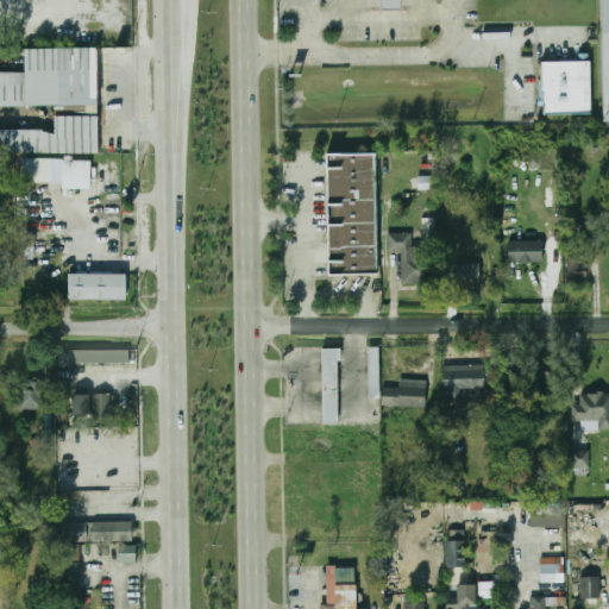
[(401,8),(400,0),(381,0),(382,10),(401,8)]
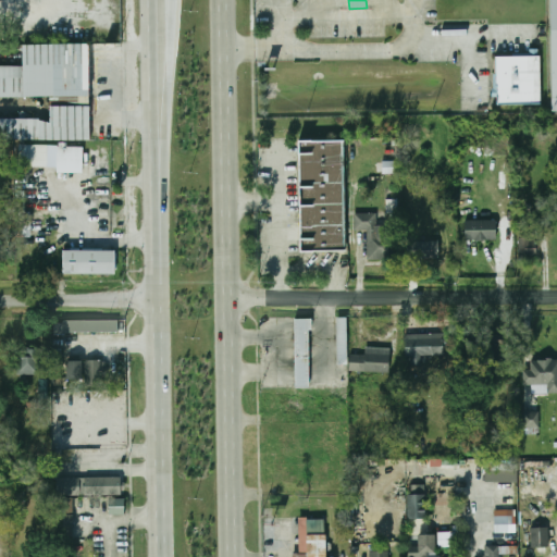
[(88,45),(22,45),(22,66),(0,66),(0,98),(88,98),(88,45)]
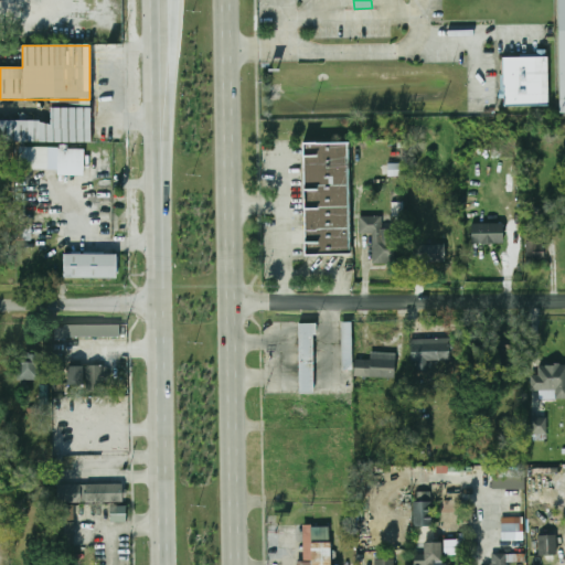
[(548,106),(548,57),(502,57),(502,106),(548,106)]
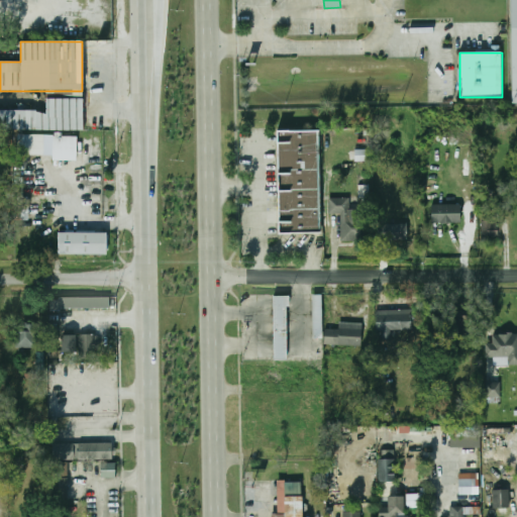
[(0,129),(68,130),(68,99),(45,99),(45,111),(0,110),(0,129)]
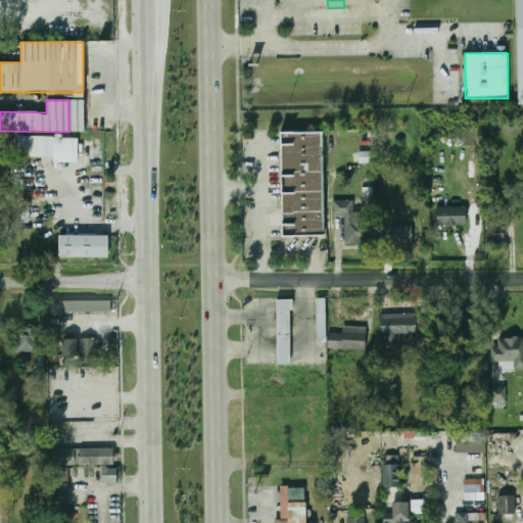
[(456,145),(478,145),(478,131),(456,131),(456,145)]
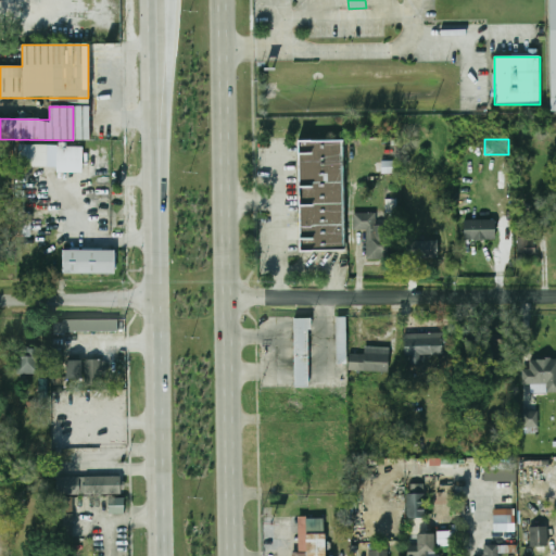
[(300,141),(346,140),(350,250),(303,251),(300,141)]
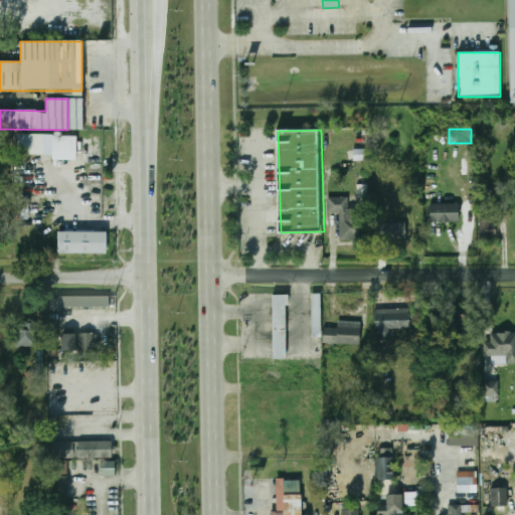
[(52,154),(52,135),(16,135),(16,154),(52,154)]
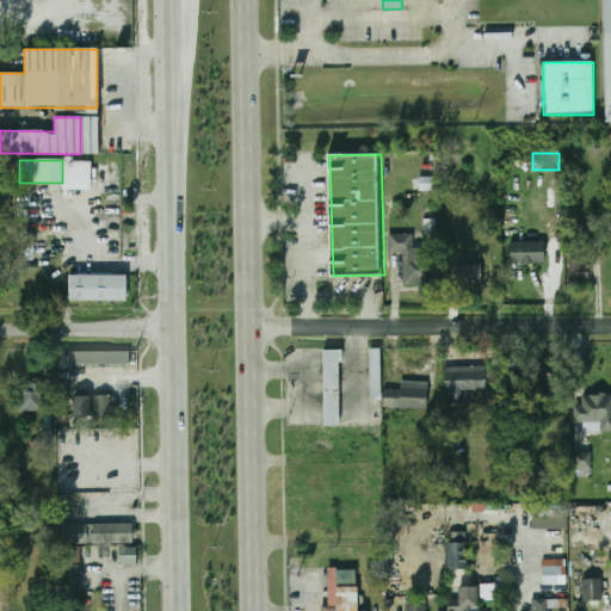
[(413,234),(389,235),(389,253),(403,253),(403,285),(427,285),(426,258),(413,258),(413,234)]
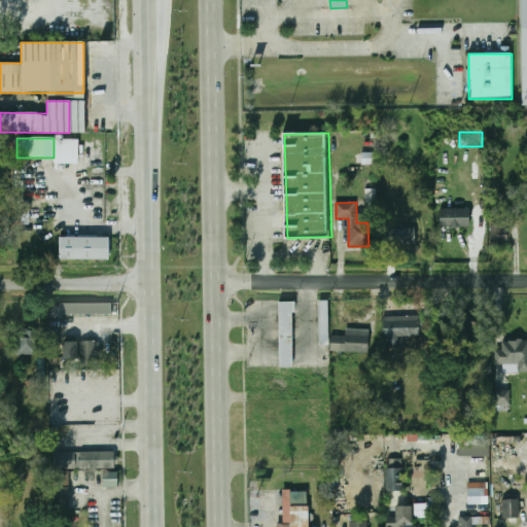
[(469,208),(438,208),(438,226),(469,226),(469,208)]
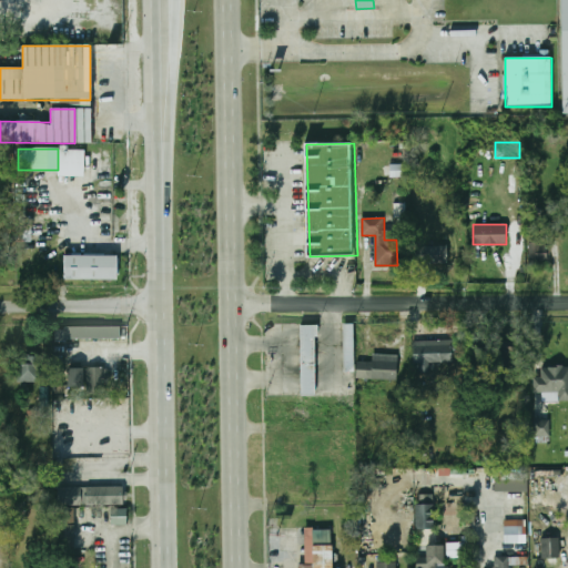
[(529,265),(545,265),(545,243),(529,243),(529,265)]
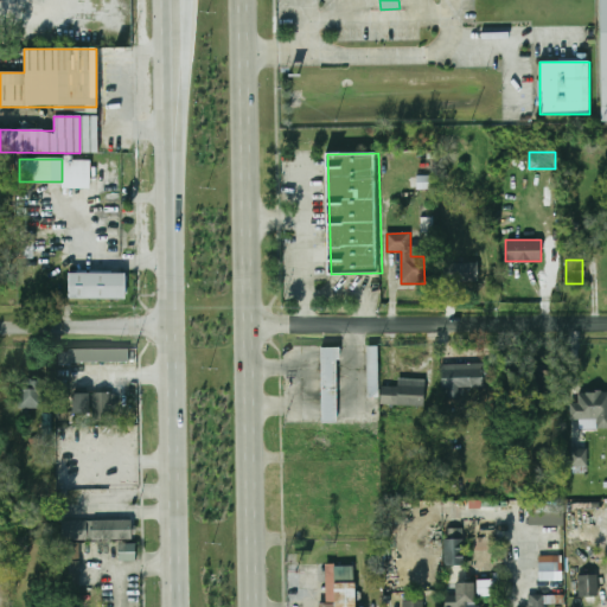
[(478,280),(478,263),(442,263),(442,280),(478,280)]
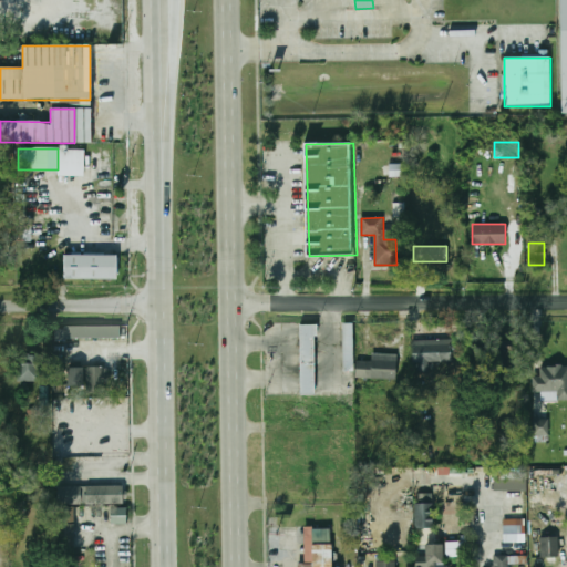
[(64,256),(120,256),(120,281),(64,281),(64,256)]
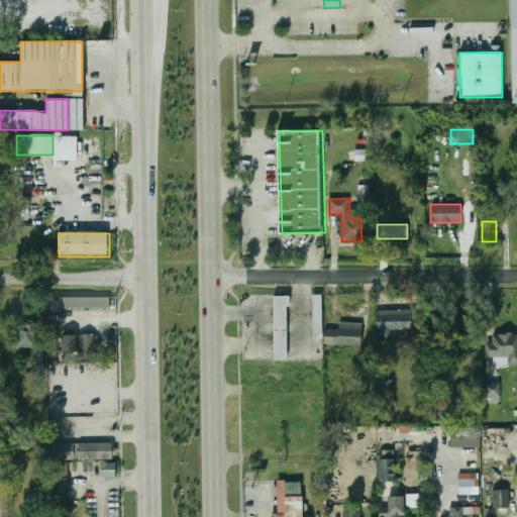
[(313,334),(322,334),(322,295),(313,295),(313,334)]
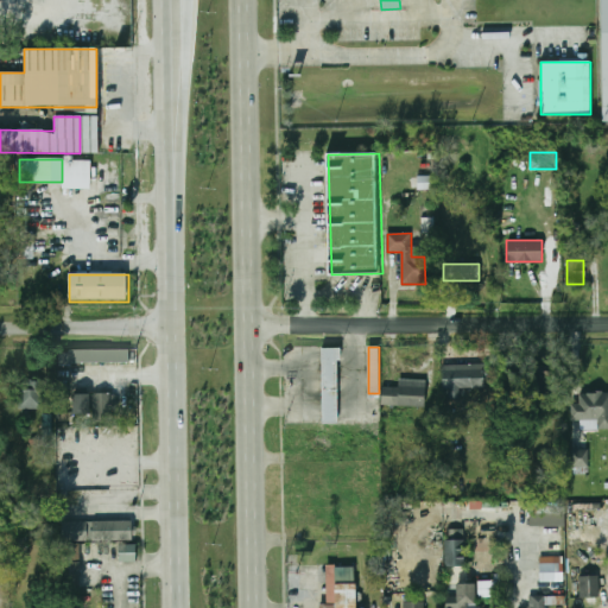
[(337,349),(321,349),(321,424),(337,424),(337,349)]
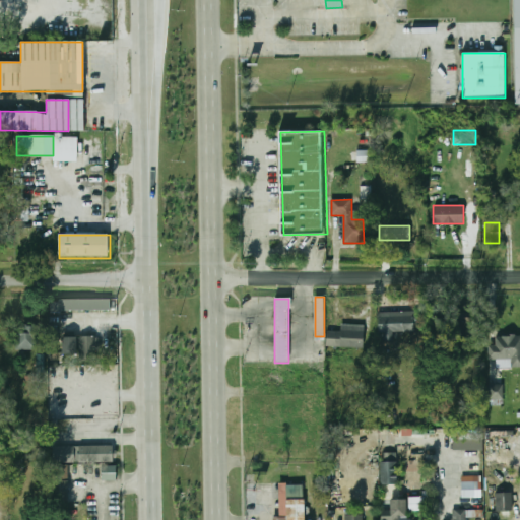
[(52,300),(52,311),(111,311),(111,300),(52,300)]
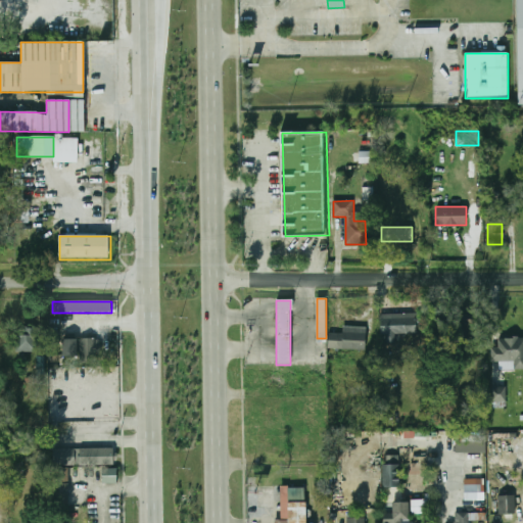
[(379,335),(387,335),(387,343),(396,343),(396,335),(418,335),(418,315),(379,315),(379,335)]
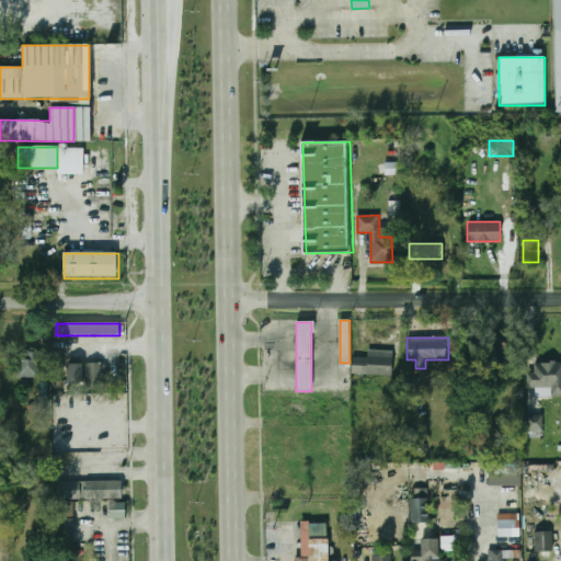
[(507,343),(489,342),(489,366),(507,367),(507,343)]
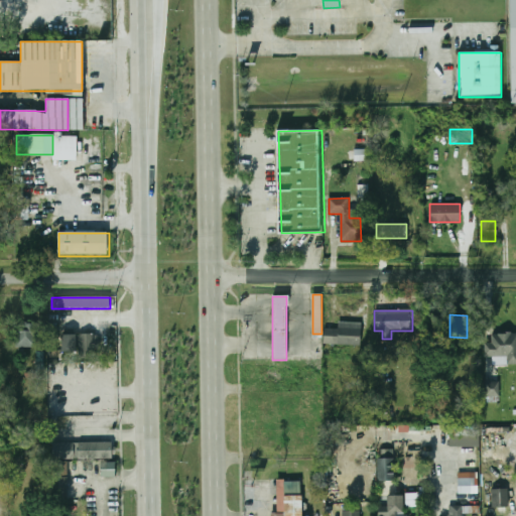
[(15,348),(36,348),(36,323),(15,323),(15,348)]
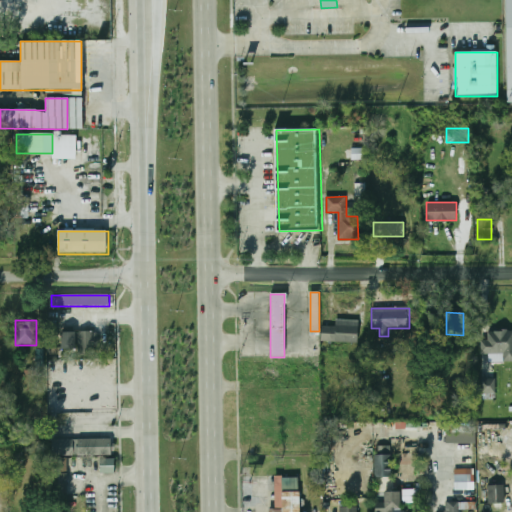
[(357,343),(357,320),(335,320),(335,342),(357,343)]
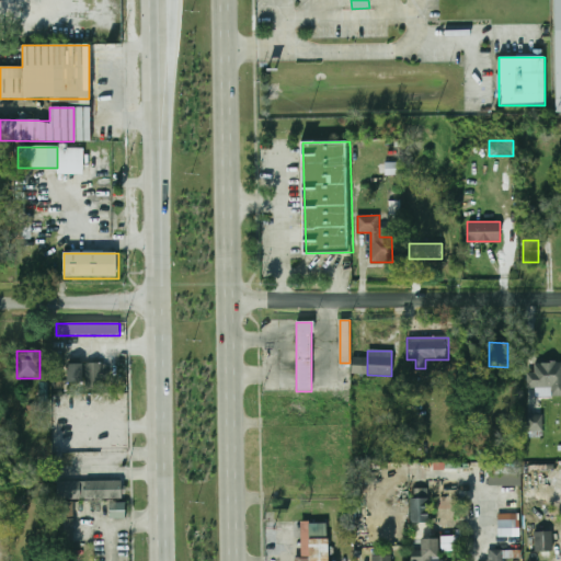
[(534,388),(550,388),(550,397),(560,397),(560,363),(534,363),(534,373),(534,388)]
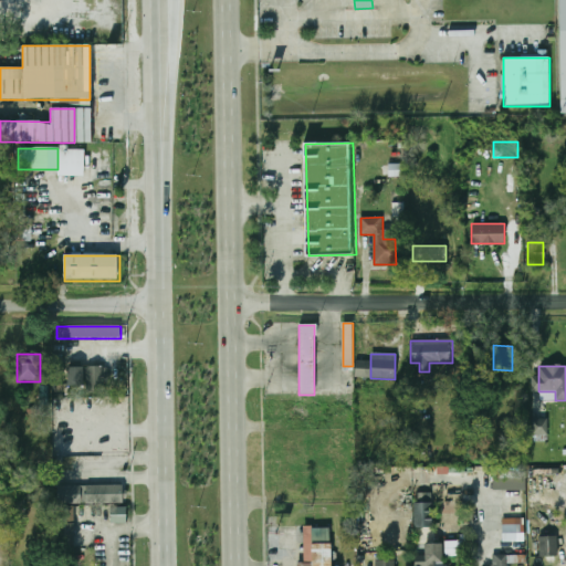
[(66,387),(85,387),(85,392),(107,392),(107,367),(66,367),(66,387)]
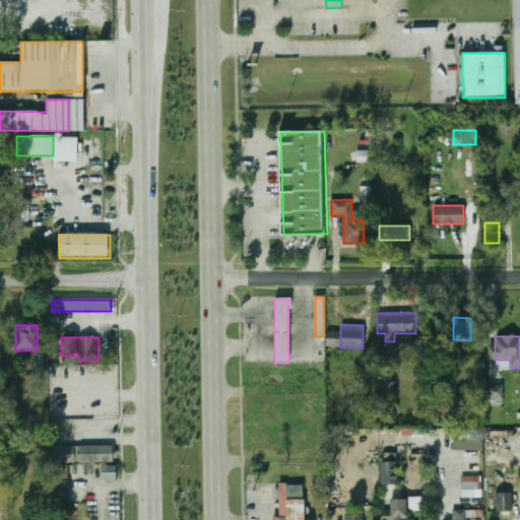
[(490,398),(502,398),(502,386),(490,386),(490,398)]
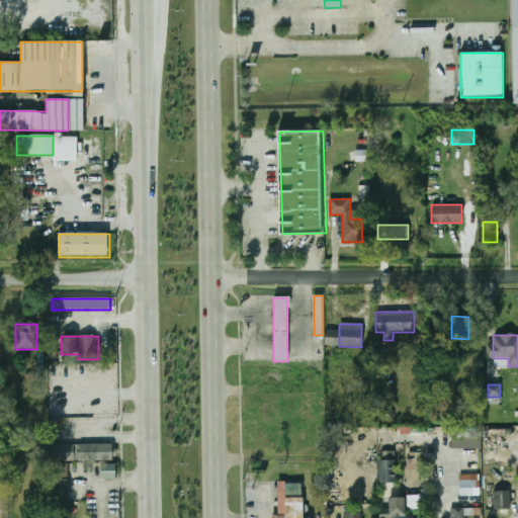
[(111,460),(111,443),(76,443),(76,460),(111,460)]
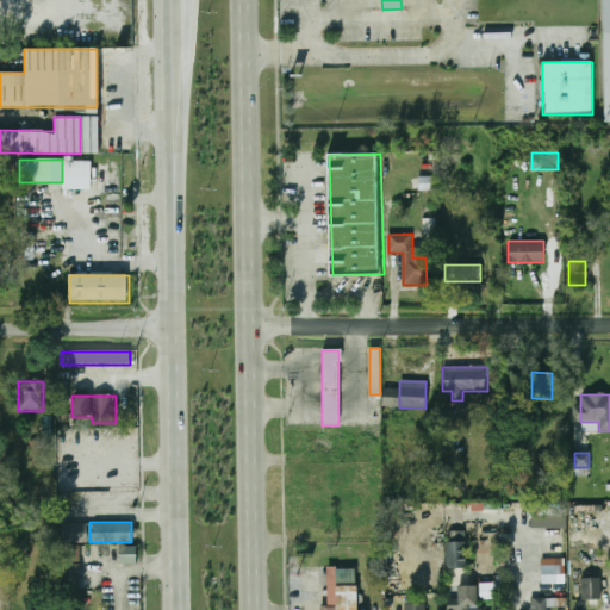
[(447,568),(465,568),(465,530),(446,531),(447,568)]
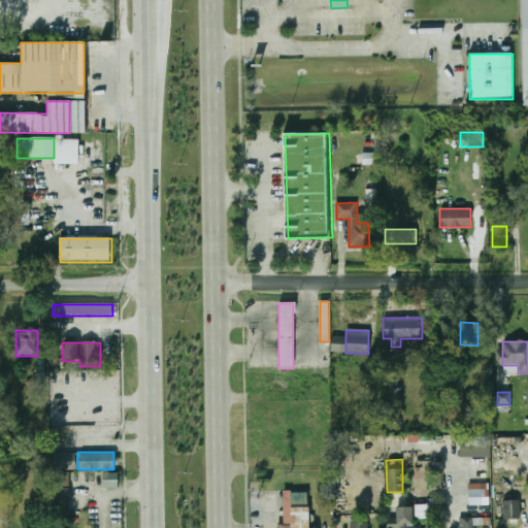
[(68,472),(61,472),(61,487),(52,487),(52,512),(68,512),(68,472)]
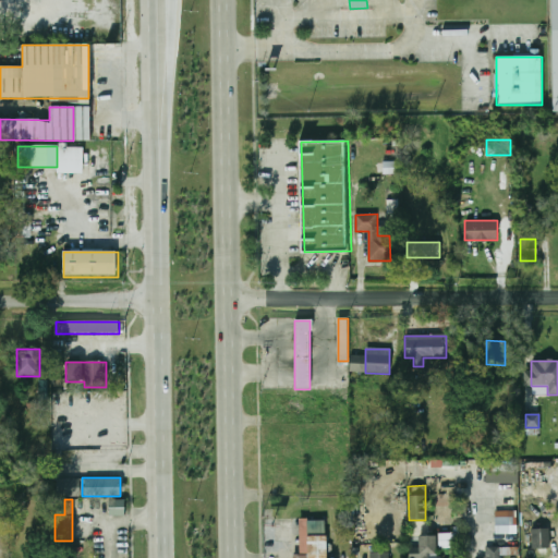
[(124,514),(124,500),(108,500),(108,514),(124,514)]
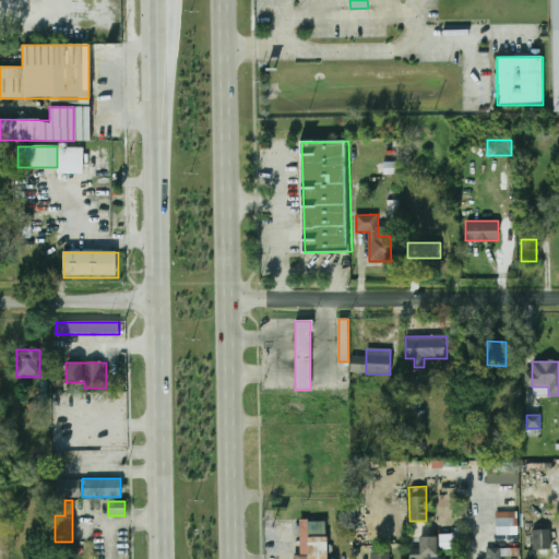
[(519,506),(497,506),(497,534),(519,534),(519,506)]
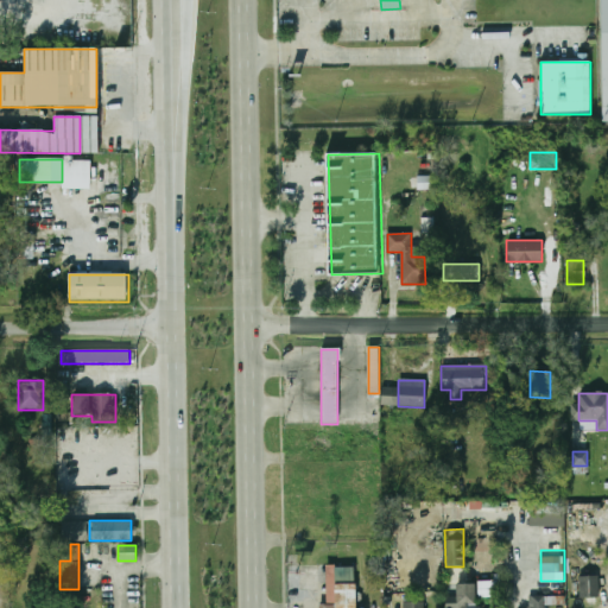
[(327,605),(318,605),(318,607),(355,607),(355,567),(327,567),(327,605)]
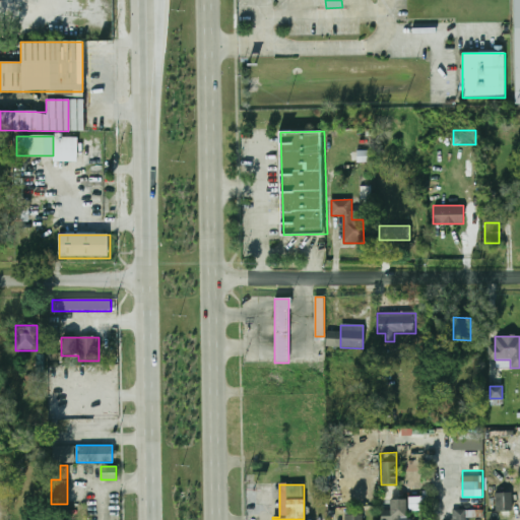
[(496,493),(496,519),(513,519),(513,493),(496,493)]
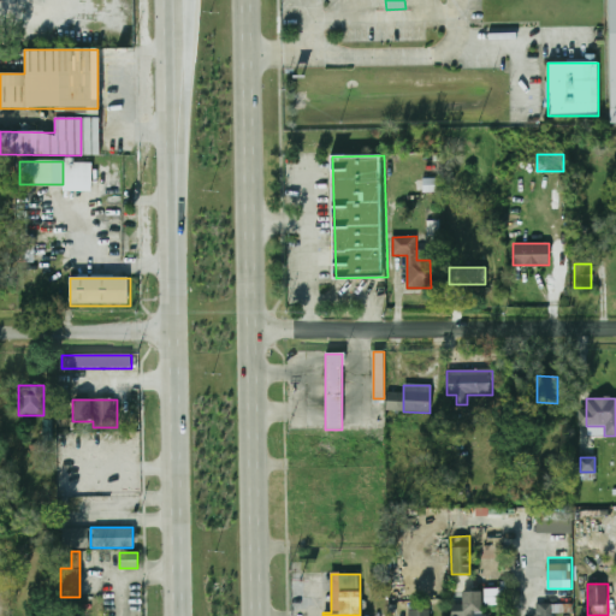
[(483,615),(483,592),(462,592),(462,605),(451,605),(451,615),(483,615)]
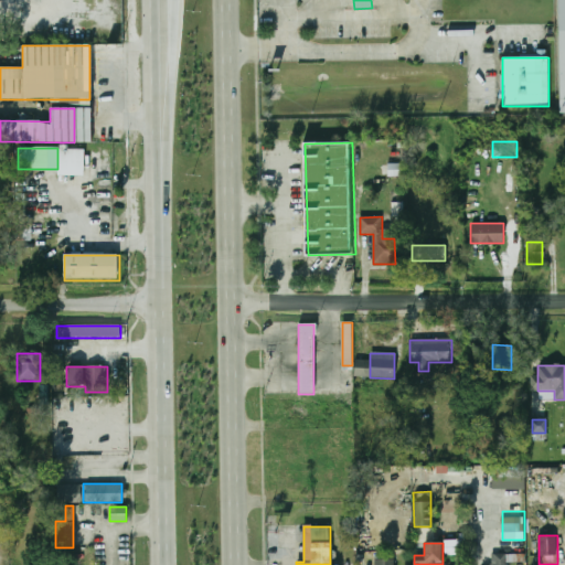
[(507,564),(507,554),(490,554),(490,564),(507,564)]
